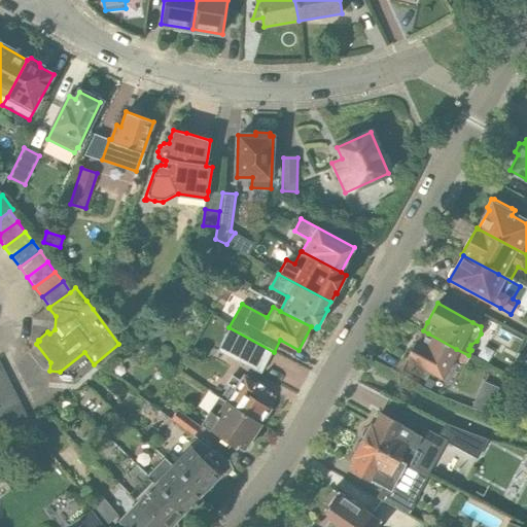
[(262,373),(274,352),(229,327),(217,349),(262,373)]
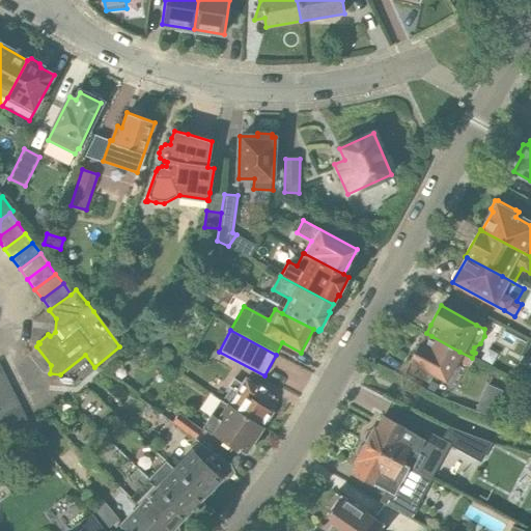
[(420,343),(411,362),(446,381),(457,360),(468,365),(472,358),(459,352),(431,336),(426,333),(425,334),(420,343)]
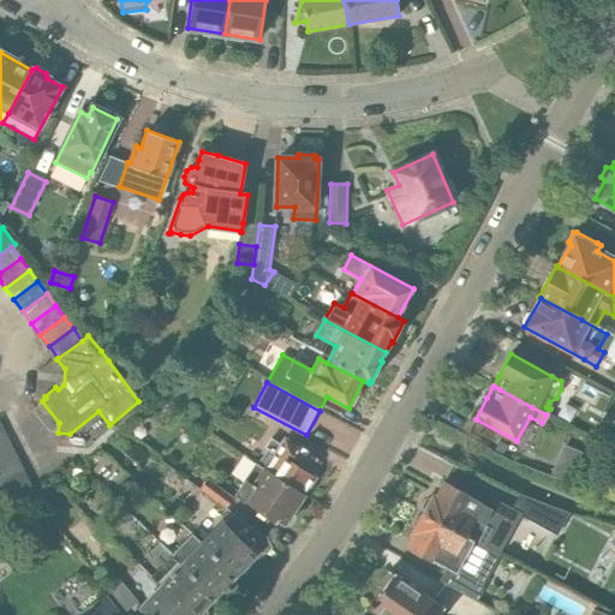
[(5,435),(0,436),(0,455),(12,451),(5,435)]
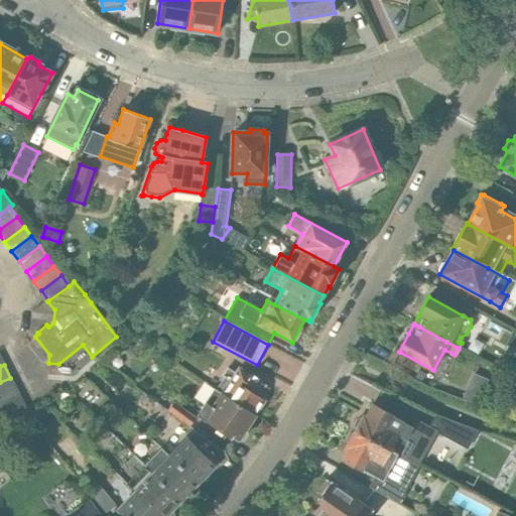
[(225,378),(216,391),(254,416),(264,401),(259,397),(265,387),(260,384),(262,381),(248,372),(246,375),(239,371),(236,374),(228,369),(223,377),(225,378)]
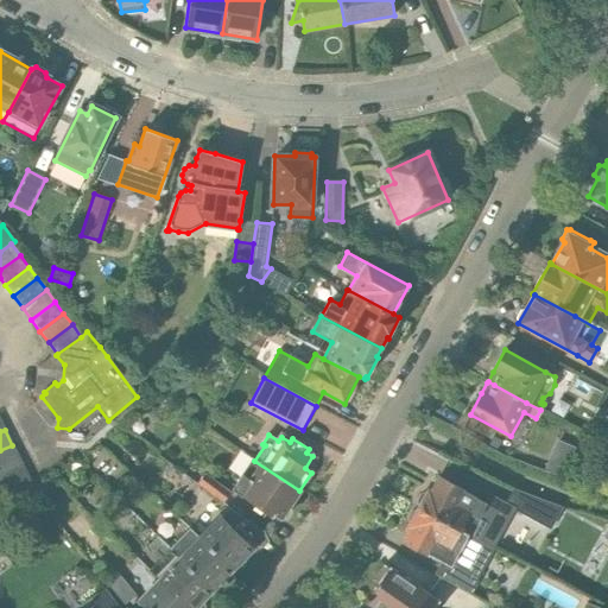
[(12,445),(0,450),(0,468),(19,460),(12,445)]
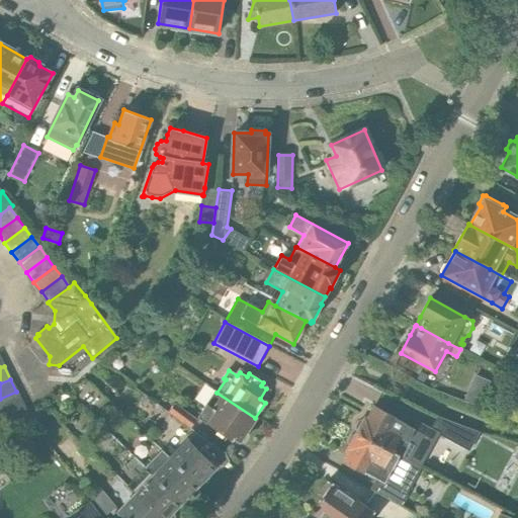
[(16,392),(0,399),(0,415),(22,405),(16,392)]
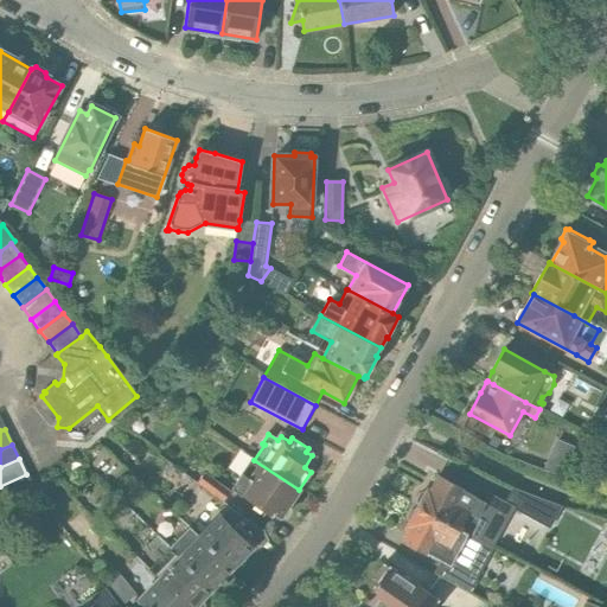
[(299,490),(254,460),(251,459),(230,487),(257,506),(255,509),(261,513),(263,511),(270,516),(273,512),(282,518),(286,518),(289,512),(288,508),(299,490)]
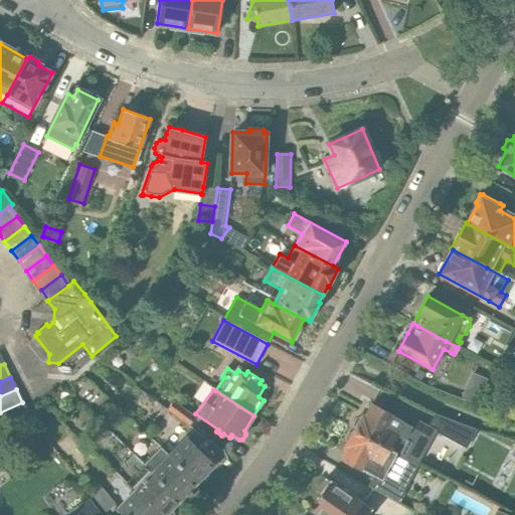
[(465,389),(461,397),(477,404),(480,396),(465,389)]
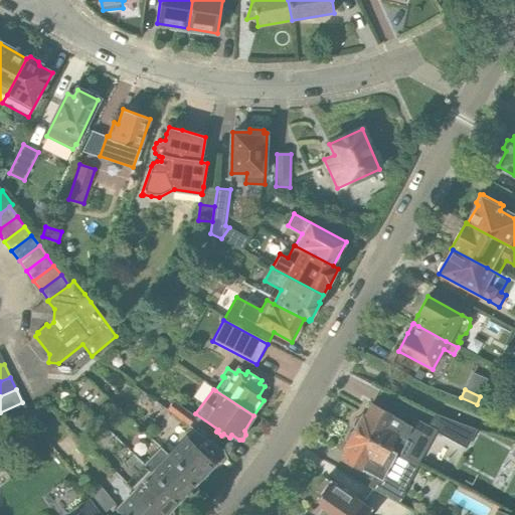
[(188,426),(195,417),(174,400),(167,409),(188,426)]
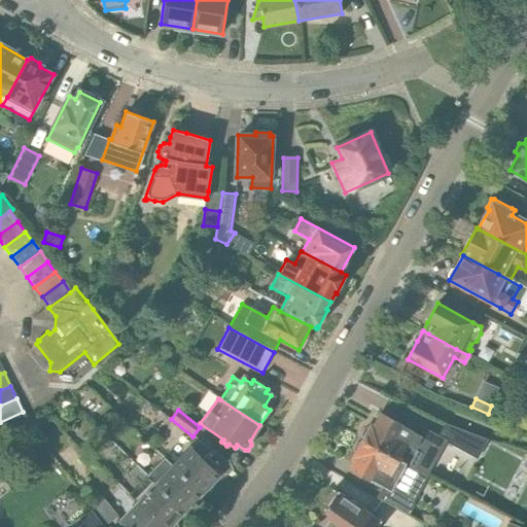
[(23,412),(0,422),(0,428),(7,443),(29,425),(23,412)]
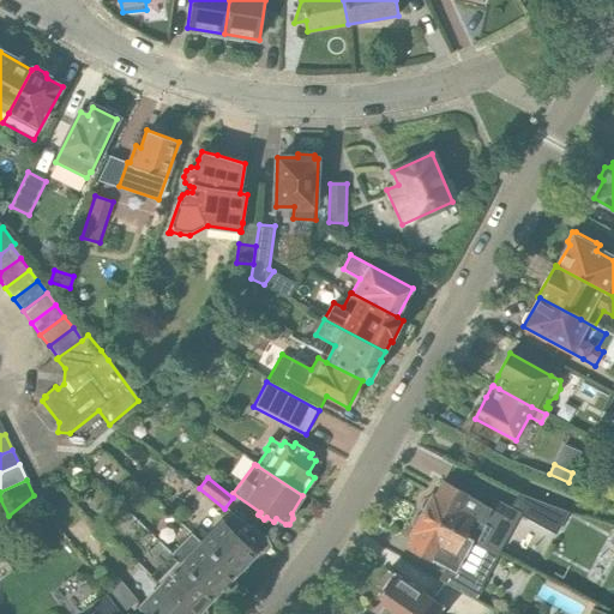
[(425,509),(422,513),(426,515),(499,553),(519,515),(559,536),(567,512),(521,494),(512,509),(485,493),(480,501),(444,482),(435,497),(433,494),(431,497),(426,498),(423,504),(425,509)]
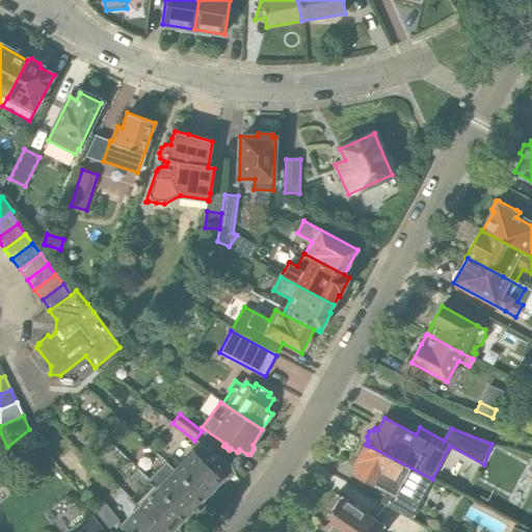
[(201,444),(176,469),(204,499),(206,496),(211,499),(216,495),(213,488),(221,479),(218,477),(229,466),(220,459),(201,444)]
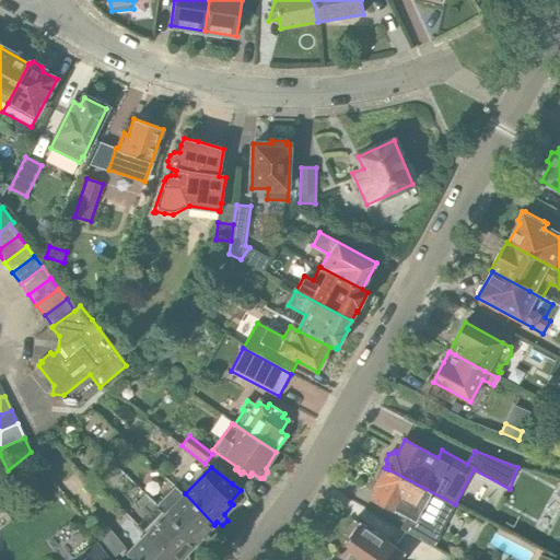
[(377,489),(371,500),(405,518),(399,528),(434,548),(441,536),(438,534),(439,532),(441,532),(455,504),(388,469),(385,468),(383,471),(378,473),(375,478),(377,481),(377,482),(374,487),(377,489)]
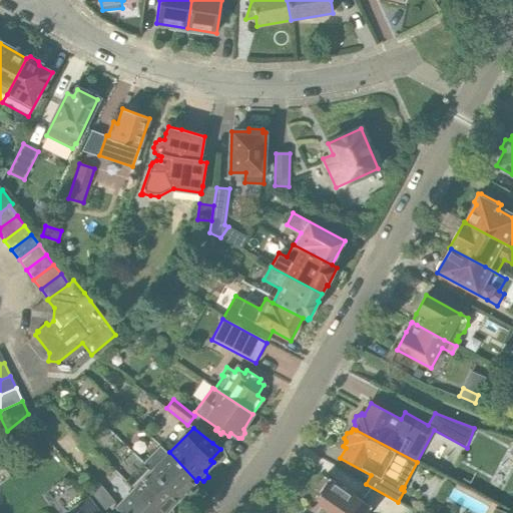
[(162,444),(143,463),(178,499),(186,490),(192,493),(196,488),(194,483),(196,481),(169,452),(162,444)]
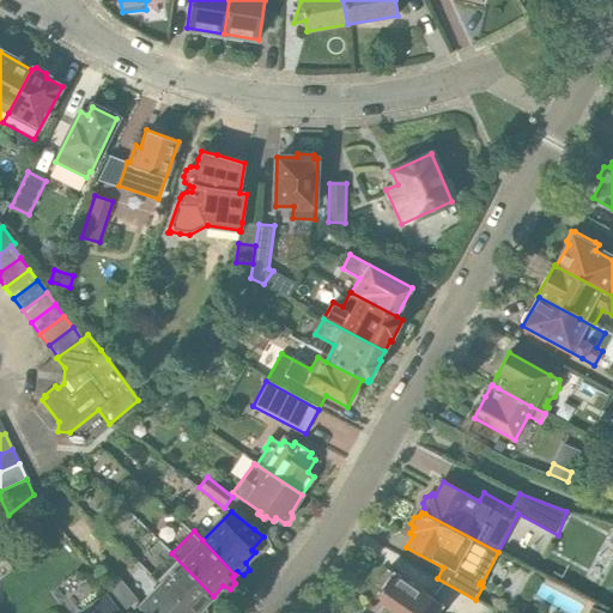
[(213,596),(171,553),(159,540),(150,551),(162,563),(150,574),(161,584),(188,612),(205,612),(207,612),(204,605),(213,596)]
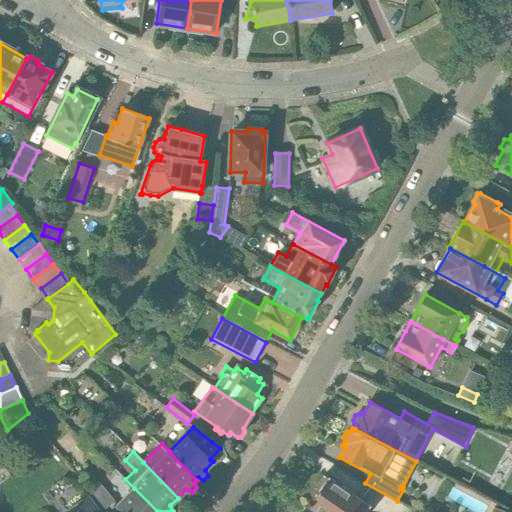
[(366,511),(370,507),(324,476),(315,489),(319,492),(310,504),(309,503),(307,506),(307,507),(314,511),(366,511)]
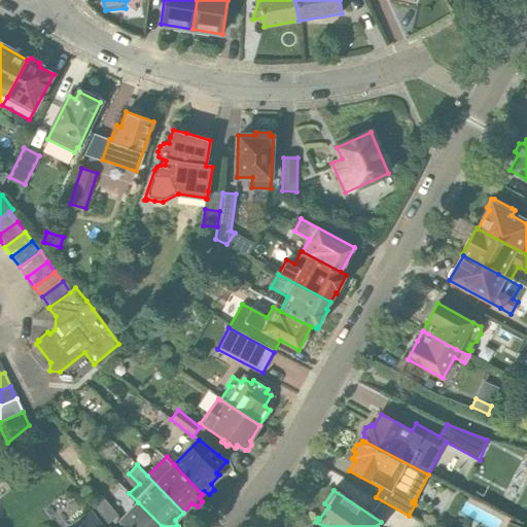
[(108,524),(118,516),(102,496),(93,504),(108,524)]
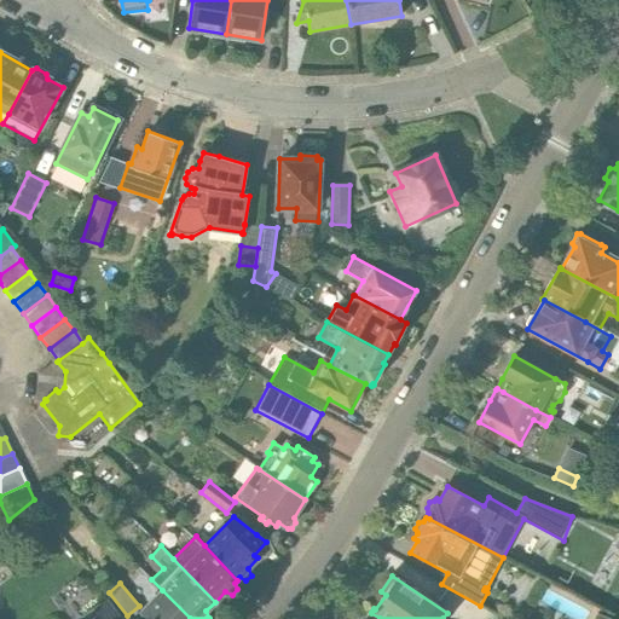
[(190,618),(162,590),(140,612),(146,618),(190,618)]
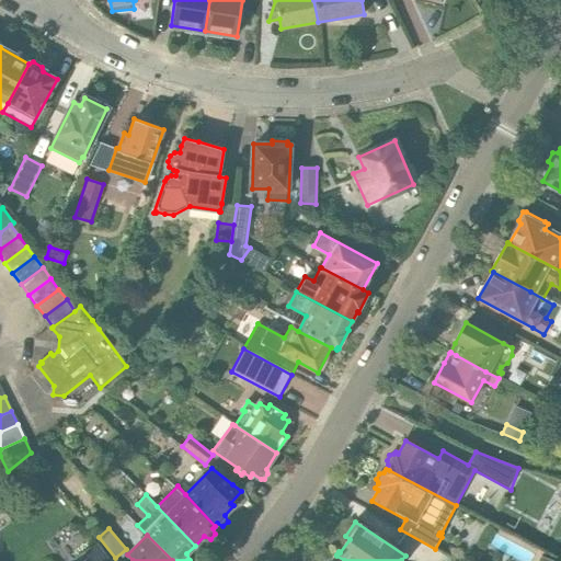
[(106,560),(93,545),(76,557),(78,560),(106,560)]
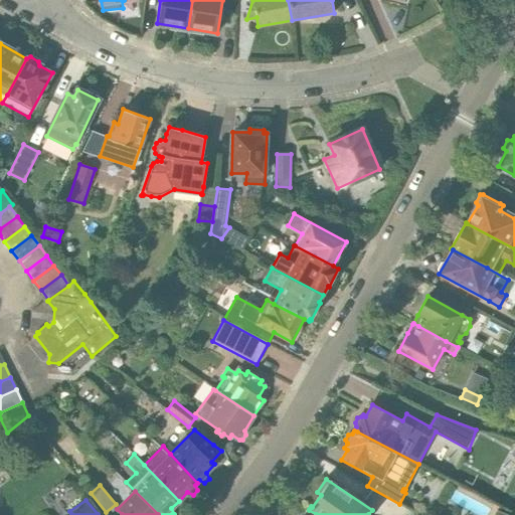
[(511,514),(494,506),(491,514),(511,514)]
